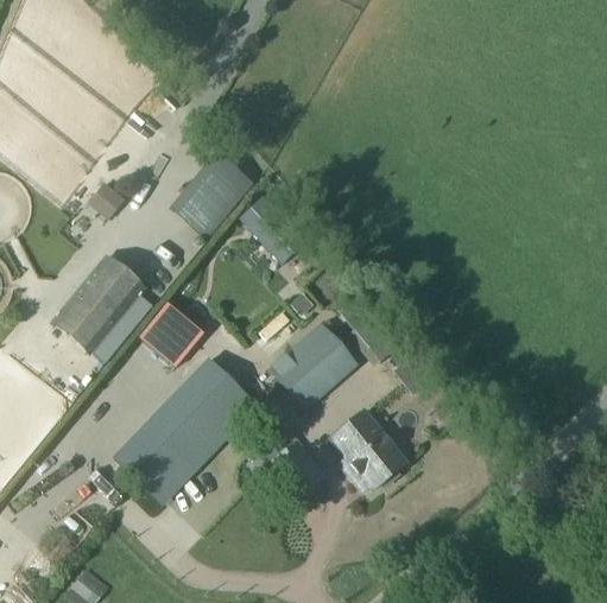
[(216,151),(176,200),(214,230),(253,182),(216,151)]
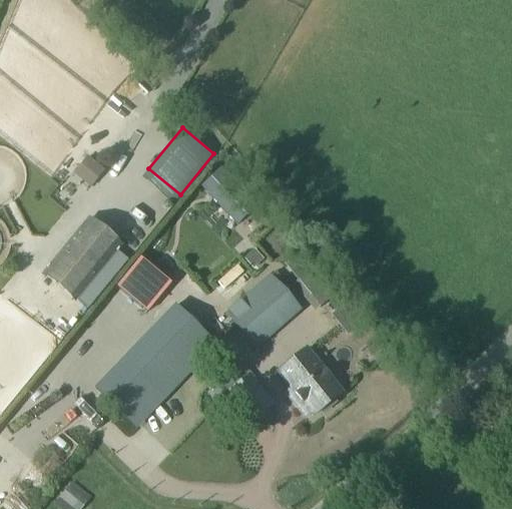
[(87,155),(75,170),(90,183),(102,168),(87,155)]
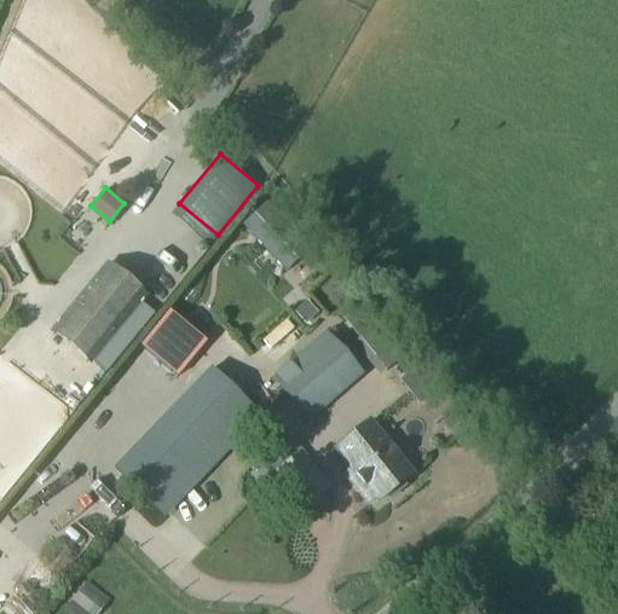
[(307,247),(266,202),(243,224),(284,267),(307,247)]
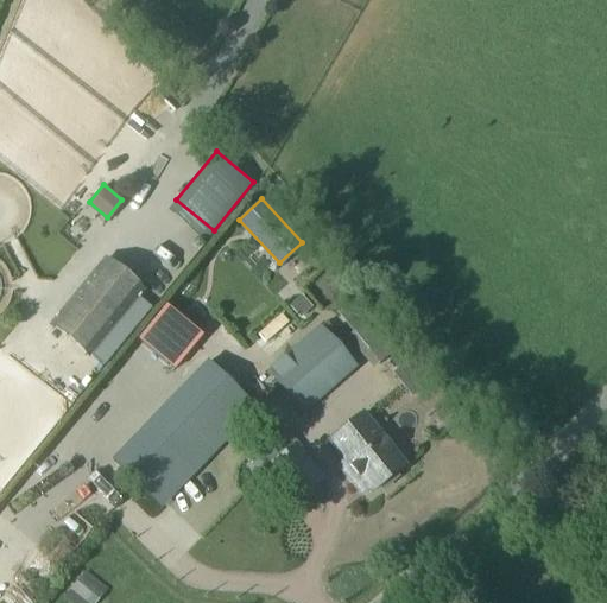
[(54,249),(40,260),(50,273),(63,262),(54,249)]
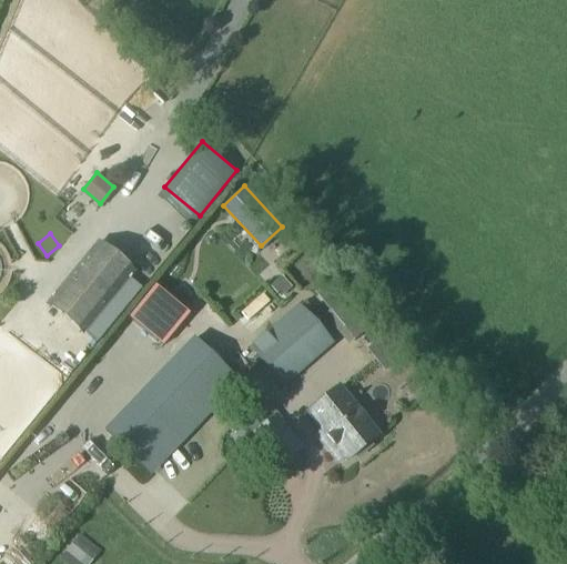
[(99,238),(47,301),(84,332),(137,268),(99,238)]
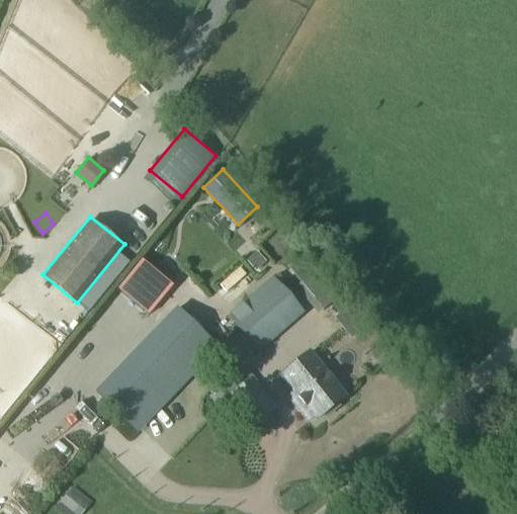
[(265,260),(257,251),(247,259),(256,268),(265,260)]
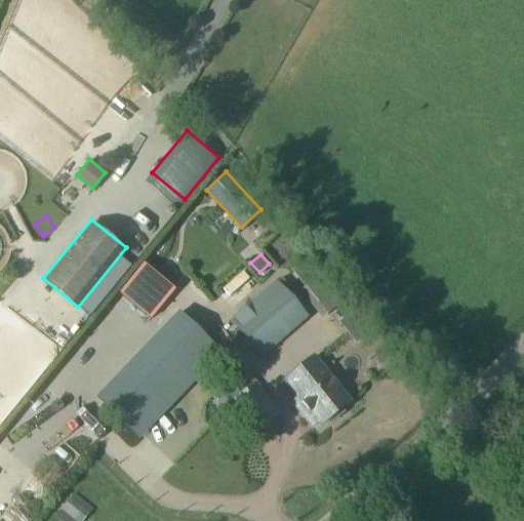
[(298,273),(310,263),(304,255),(292,266),(298,273)]
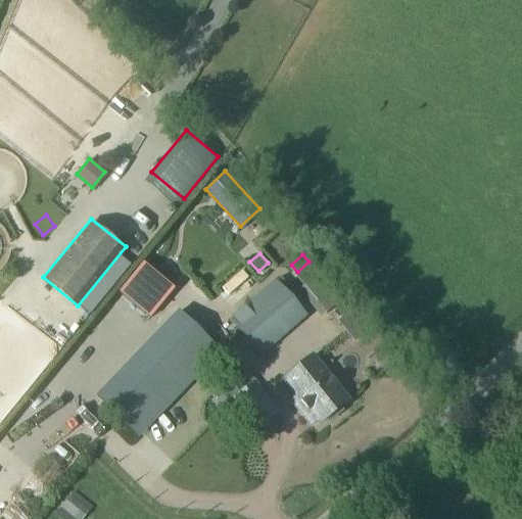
[(223,290),(247,269),(235,255),(210,277),(223,290)]
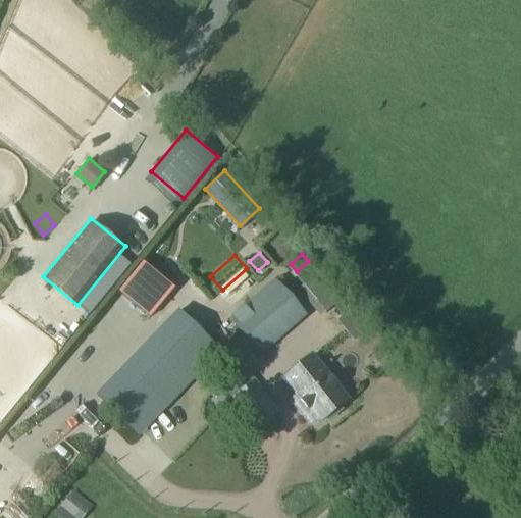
[(151,314),(174,283),(143,258),(119,288),(151,314)]
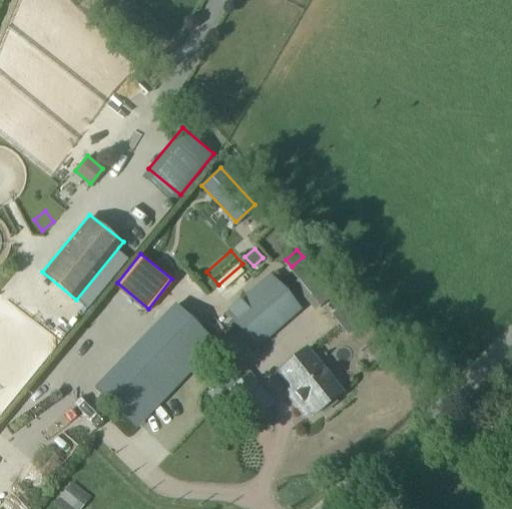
[(271,275),(226,314),(248,339),(293,300),(271,275)]
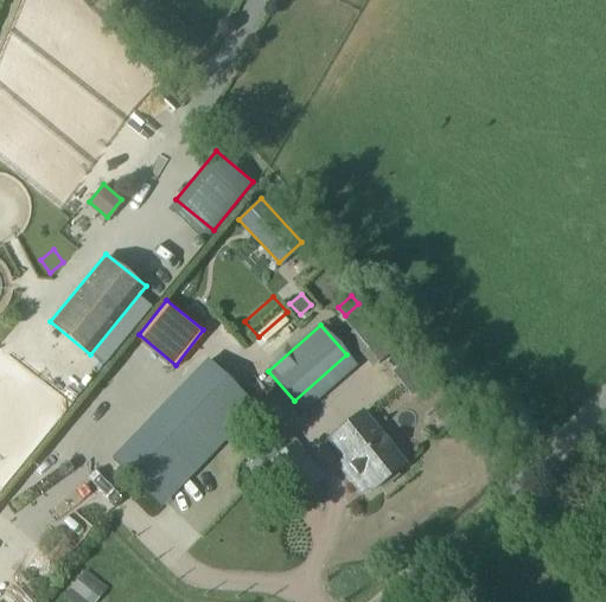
[(208,363),(115,459),(153,494),(244,398),(208,363)]
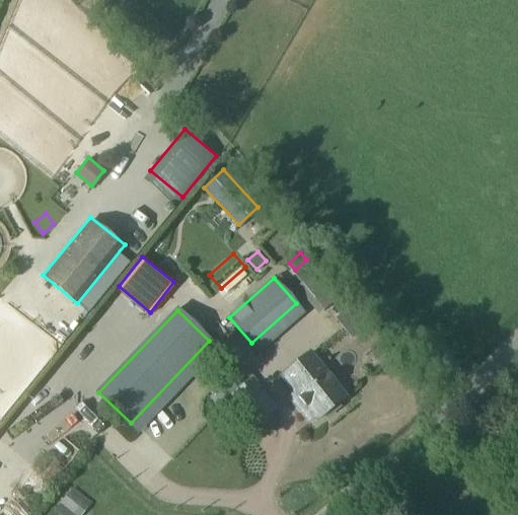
[(309,350),(281,373),(293,388),(287,393),(308,420),(314,416),(316,418),(345,394),(309,350)]
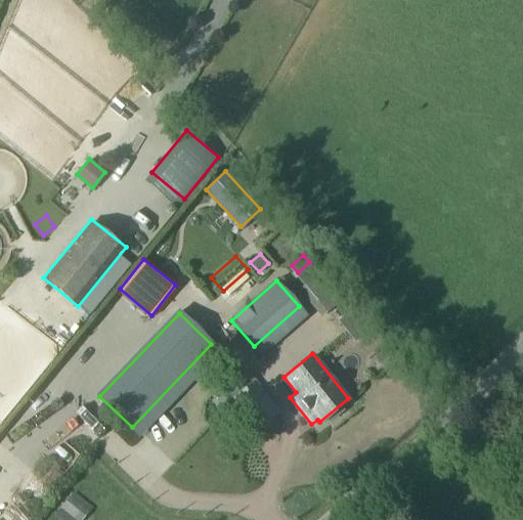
[(266,355),(255,360),(260,373),(272,367),(266,355)]
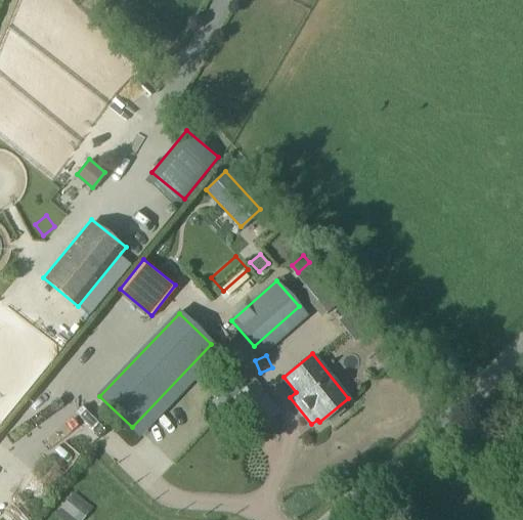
[(247,364),(224,382),(234,396),(257,426),(280,407),(257,379),(247,364)]
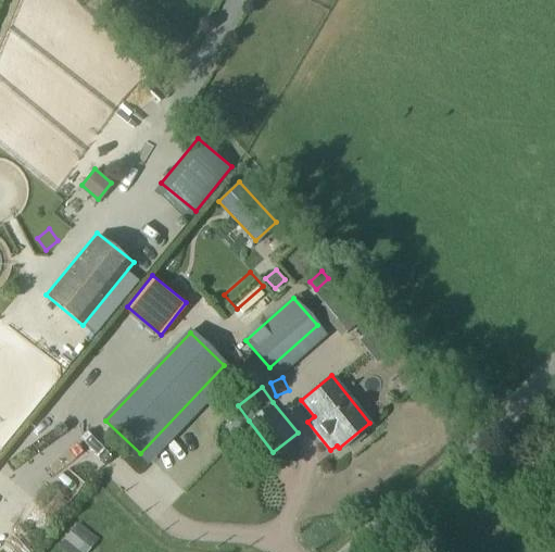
[(234,411),(228,415),(239,430),(244,425),(234,411)]
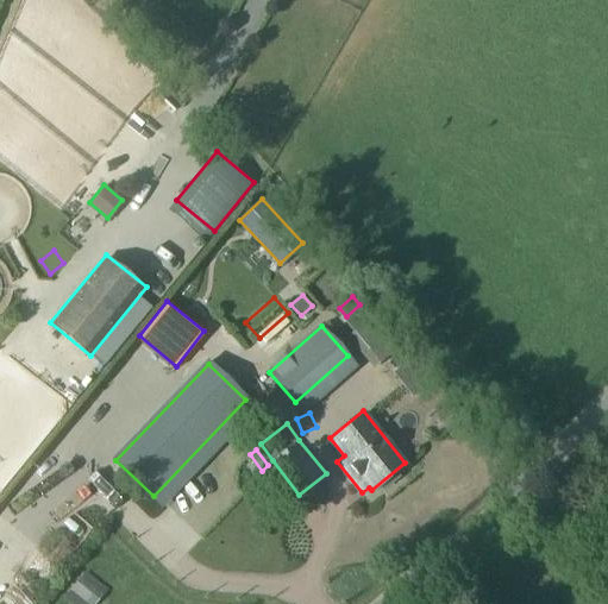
[(91,603),(93,603),(106,589),(83,572),(70,587),(91,603)]
